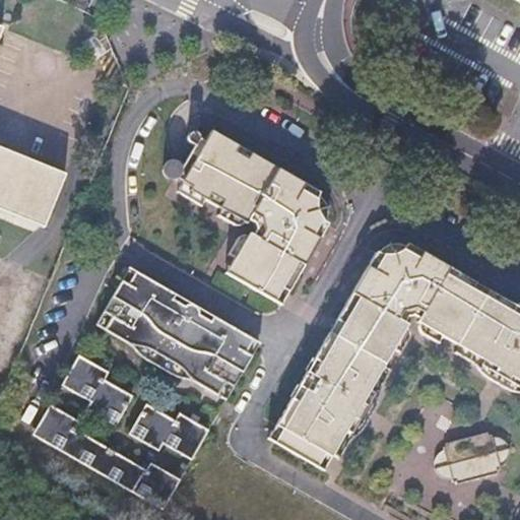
[(0,210),(40,226),(46,230),(68,174),(0,146),(0,41),(6,28),(0,25),(0,210)]
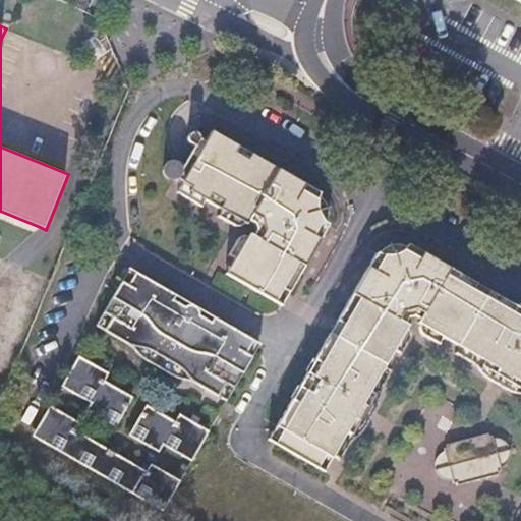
[(233,257),(224,274),(279,304),(327,223),(324,222),(328,214),(328,209),(326,203),(322,198),(316,195),(319,190),(207,127),(203,134),(188,126),(185,127),(183,128),(182,133),(185,137),(190,140),(185,149),(171,174),(179,179),(176,184),(176,188),(176,191),(179,194),(198,206),(203,198),(219,208),(215,215),(235,226),(241,225),(244,219),(252,223),(253,231),(249,239),(243,235),(234,239),(226,253),(233,257)]
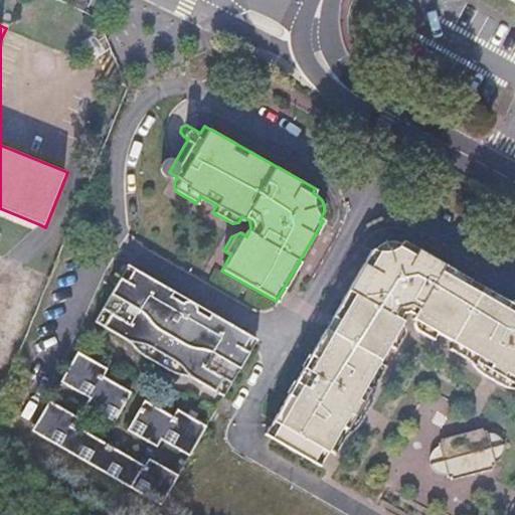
[(514,514),(514,305),(404,240),(402,243),(396,240),(393,239),(388,240),(383,242),(379,245),(376,250),(372,248),(327,327),(273,421),(266,435),(319,466),(326,452),(328,450),(335,453),(345,435),(357,421),(367,403),(370,395),(373,387),(384,367),(378,363),(382,357),(388,346),(394,349),(403,334),(404,332),(404,329),(402,327),(397,324),(402,314),(408,312),(415,316),(413,319),(412,322),(413,326),(416,329),(432,339),(435,335),(445,340),(453,344),(450,349),(459,354),(476,371),(484,377),(497,383),(514,389),(514,514)]
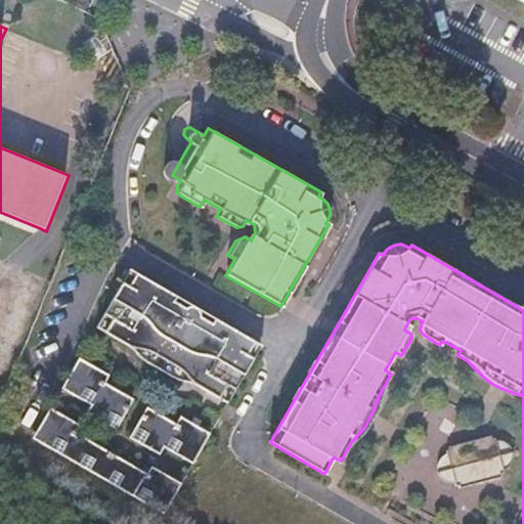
[(259,343),(131,268),(97,326),(131,346),(142,361),(175,380),(197,385),(226,401),(259,343)]
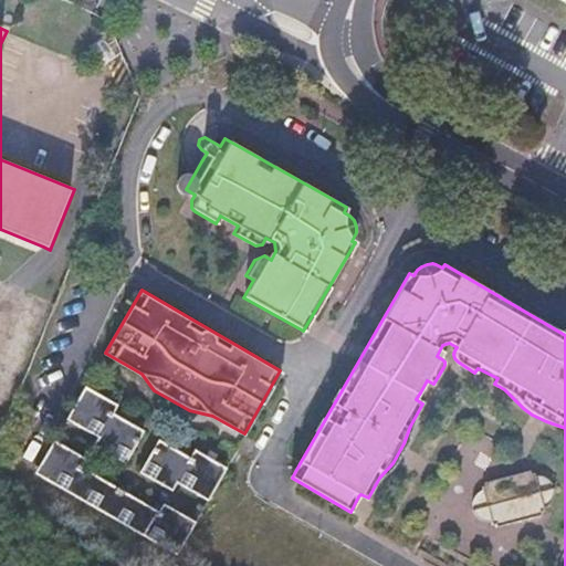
[(66,419),(96,436),(93,444),(124,462),(143,430),(113,412),(117,405),(85,386),(66,419)]
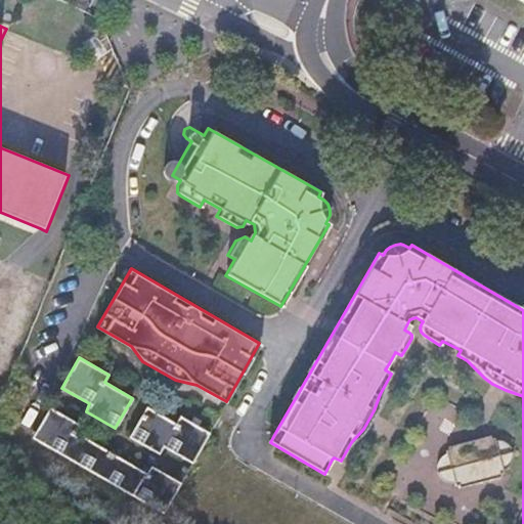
[(174,422),(145,405),(128,436),(158,453),(162,445),(194,464),(212,434),(178,415),(174,422)]
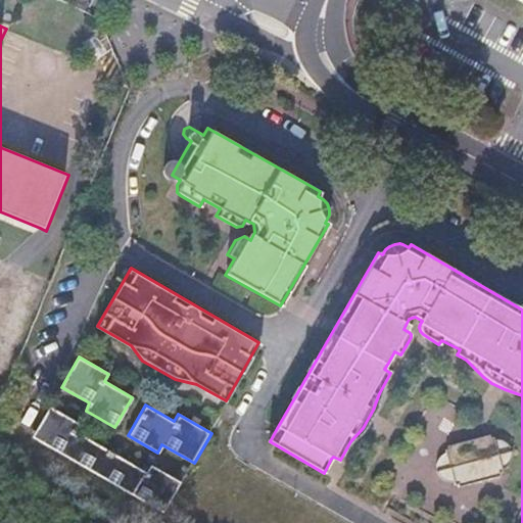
[(36,431),(33,436),(164,513),(182,483),(148,464),(144,470),(77,431),(80,424),(49,407),(36,431)]
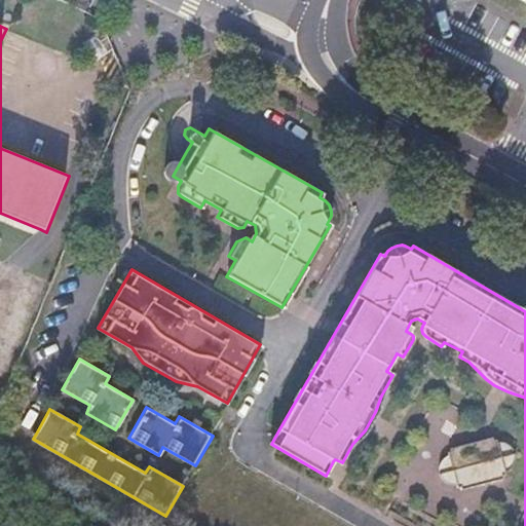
[(438,468),(438,473),(439,478),(442,482),(446,485),(451,486),(457,486),(458,489),(460,489),(461,492),(504,480),(504,477),(508,476),(506,472),(510,470),(513,467),(514,463),(515,459),(515,453),(514,451),(511,446),(504,444),(498,443),(498,440),(493,441),(492,438),(450,450),(451,453),(448,454),(448,456),(445,457),(441,460),(439,464),(438,468)]
